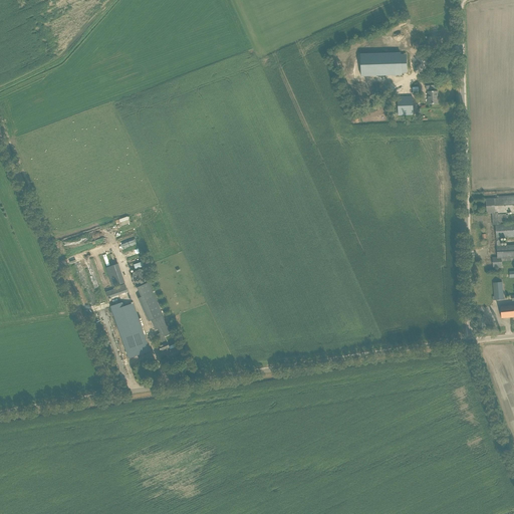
[(401,53),(360,54),(361,76),(401,75),(401,69),(402,69),(406,69),(406,68),(406,59),(405,59),(401,59),(401,53)]
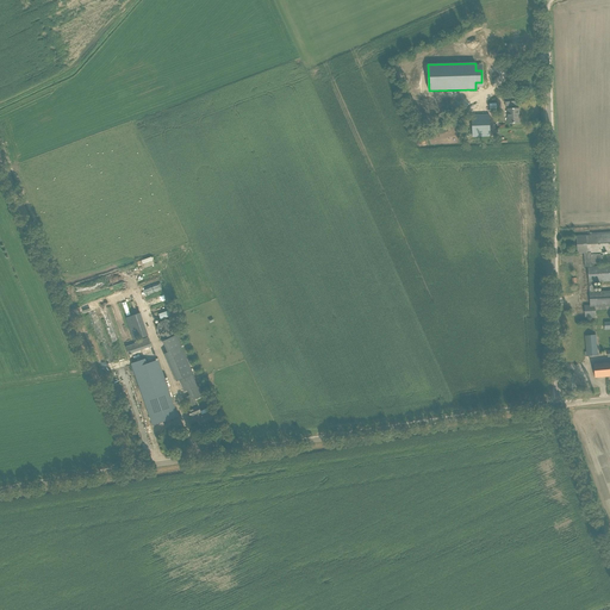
[(508,124),(520,124),(520,109),(508,109),(508,124)]
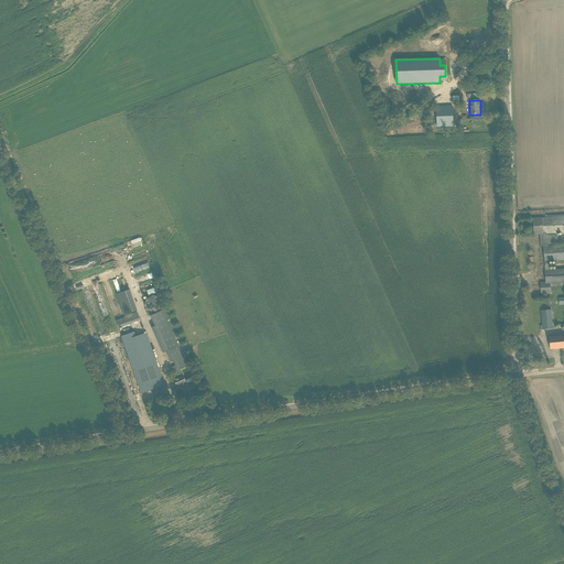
[(453,106),(436,107),(436,111),(437,127),(453,127),(453,111),(453,106)]
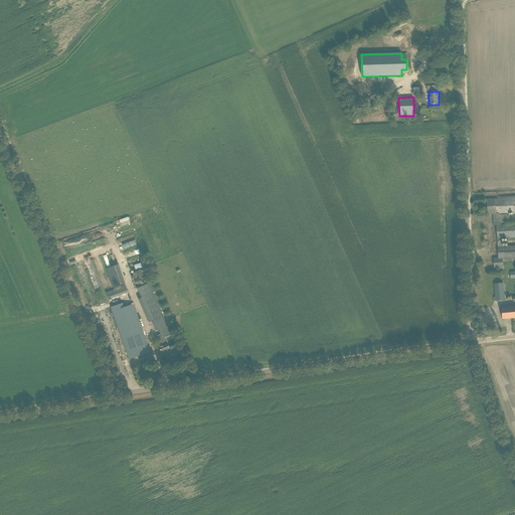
[(500,198),(487,199),(488,214),(493,214),(494,225),(496,225),(498,258),(493,258),(494,269),(503,269),(502,260),(504,260),(504,262),(514,261),(514,245),(502,246),(501,237),(514,236),(514,224),(499,225),(499,223),(507,223),(507,214),(499,215),(499,213),(514,212),(514,214),(514,213),(514,196),(500,197),(500,198)]
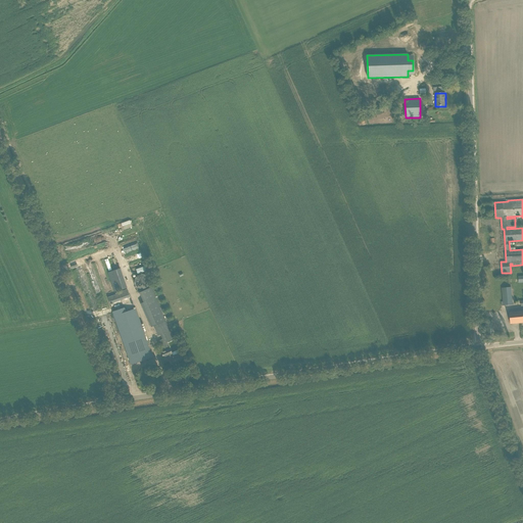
[(130,221),(122,222),(123,229),(131,228),(130,221)]
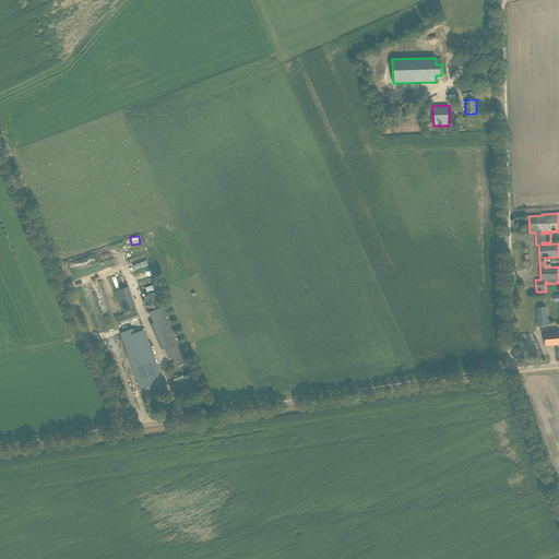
[(134,307),(129,286),(115,290),(121,311),(134,307)]
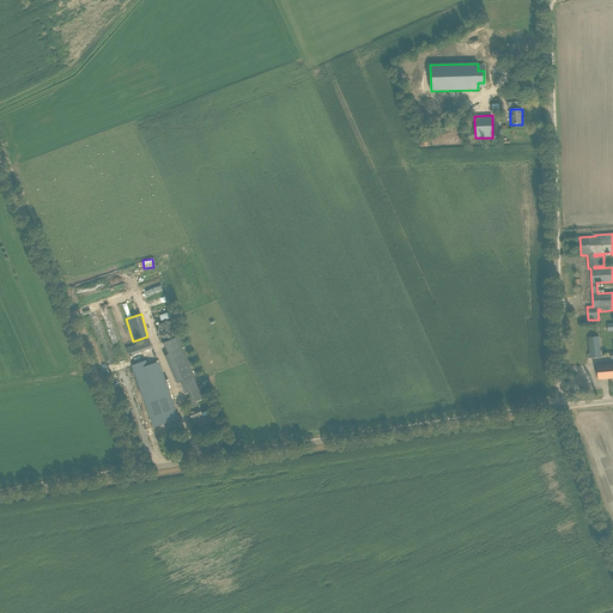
[(176,329),(173,323),(165,321),(159,325),(157,332),(161,338),(168,339),(174,337),(176,329)]
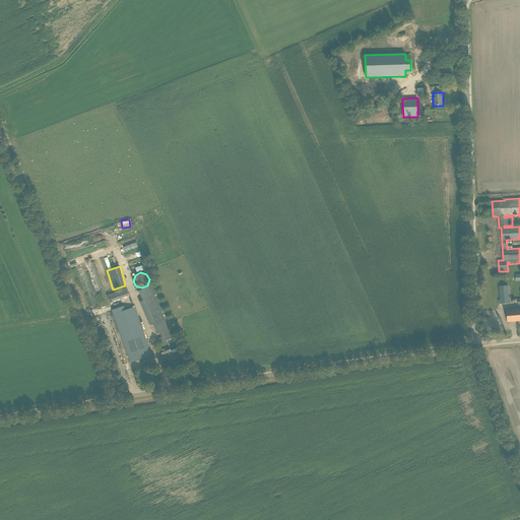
[(144,288),(139,290),(143,300),(139,302),(145,315),(147,318),(150,325),(152,324),(156,334),(159,333),(160,337),(155,340),(157,343),(158,343),(163,341),(166,347),(165,348),(161,349),(159,350),(163,355),(167,354),(168,356),(167,356),(171,365),(182,360),(180,355),(178,350),(178,351),(172,353),(171,350),(166,340),(173,337),(171,332),(166,320),(150,285),(144,288)]
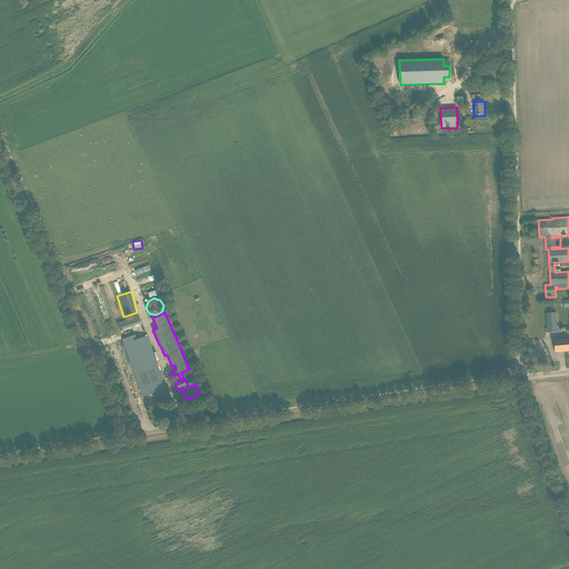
[(548,332),(557,331),(556,312),(546,313),(548,332)]
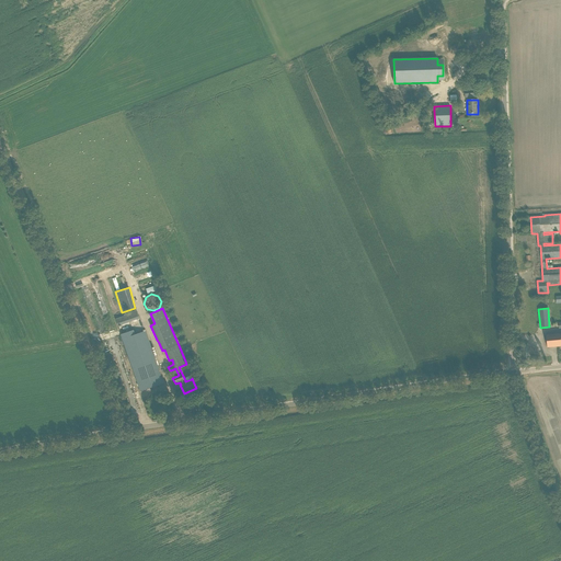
[(116,325),(139,319),(136,311),(114,318),(116,325)]
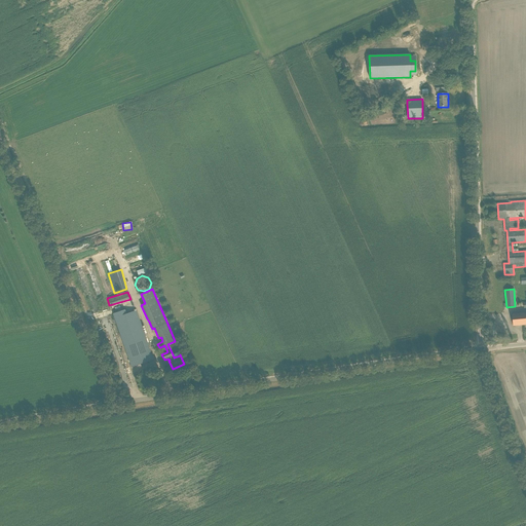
[(124,309),(113,313),(126,352),(129,361),(132,367),(153,360),(137,311),(136,310),(126,314),(124,309)]
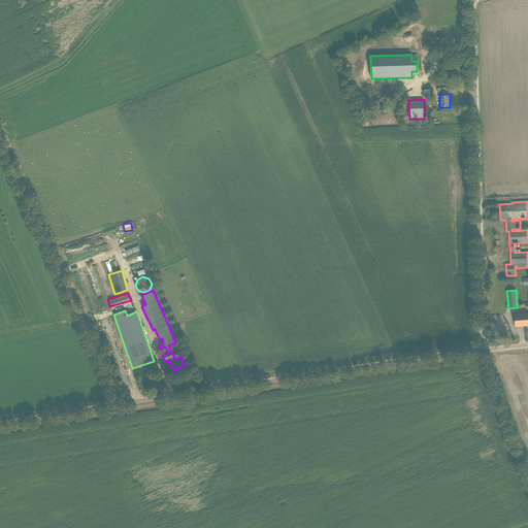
[(515,327),(527,325),(527,314),(514,316),(515,327)]
